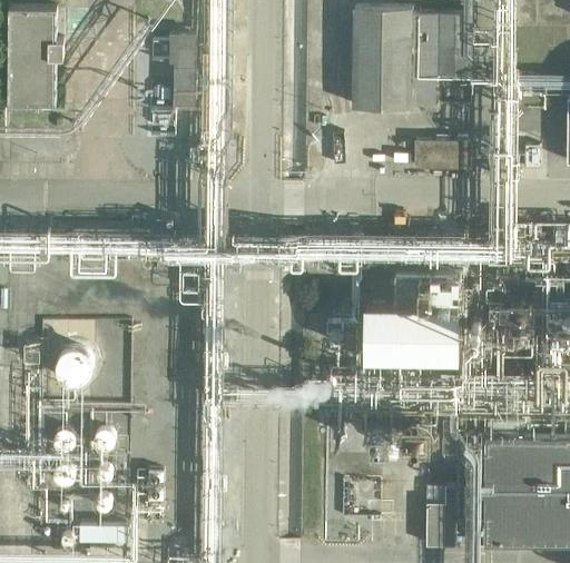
[(470,61),(471,16),(412,16),(412,10),(353,9),(353,110),(411,110),(411,108),(435,108),(435,77),(440,77),(440,75),(469,76),(469,61),(470,61)]
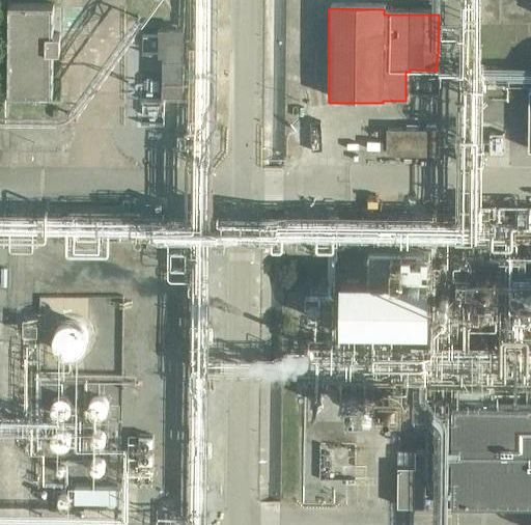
[(6,101),(52,102),(52,57),(59,57),(59,39),(52,39),(52,9),(7,9),(6,101)]
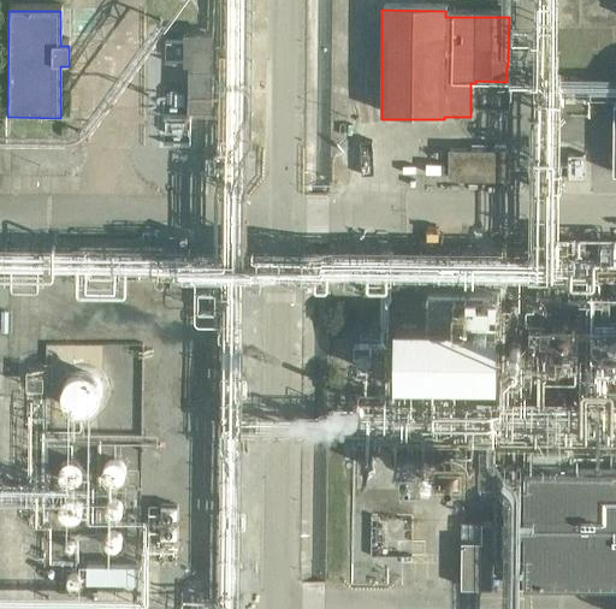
[(195,128),(196,112),(184,111),(185,99),(164,98),(161,125),(195,128)]
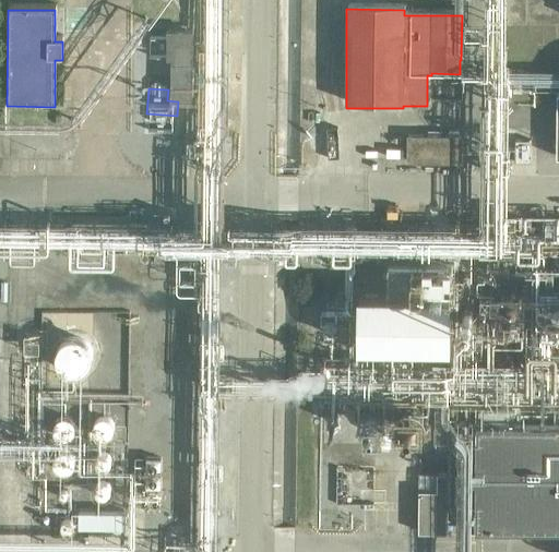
[(177,136),(177,124),(159,126),(159,123),(149,123),(149,138),(177,136)]
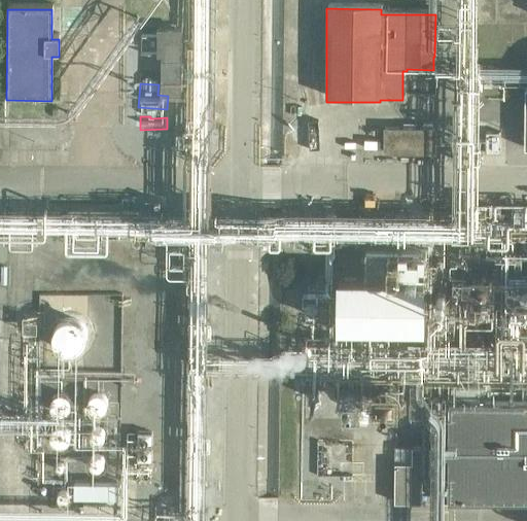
[(390,126),(390,157),(422,157),(422,126),(390,126)]
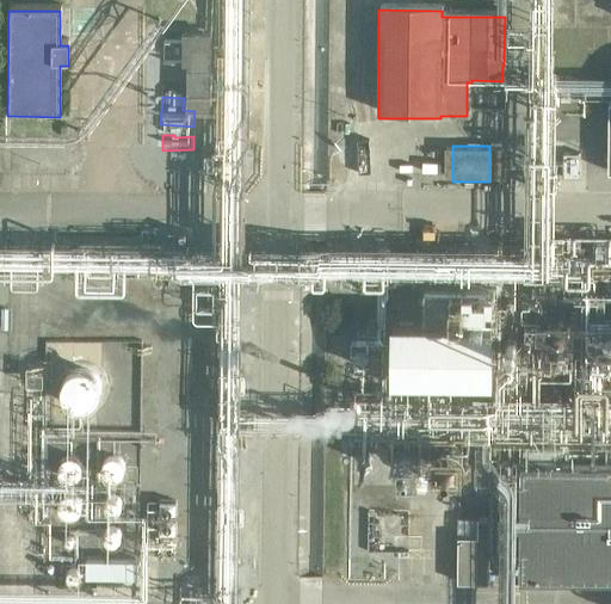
[(411,365),(514,368),(516,306),(412,303),(411,365)]
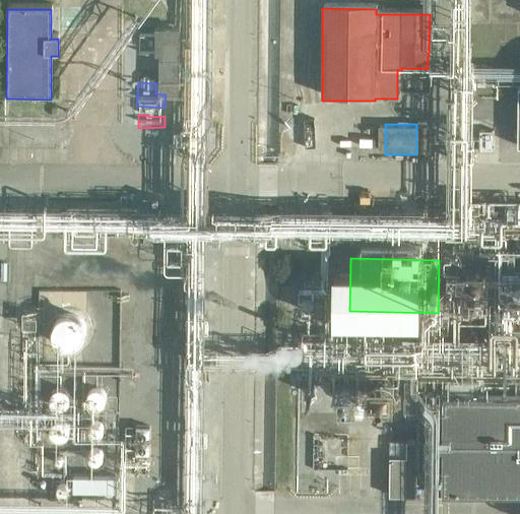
[(94,347),(93,306),(62,307),(63,347),(94,347)]
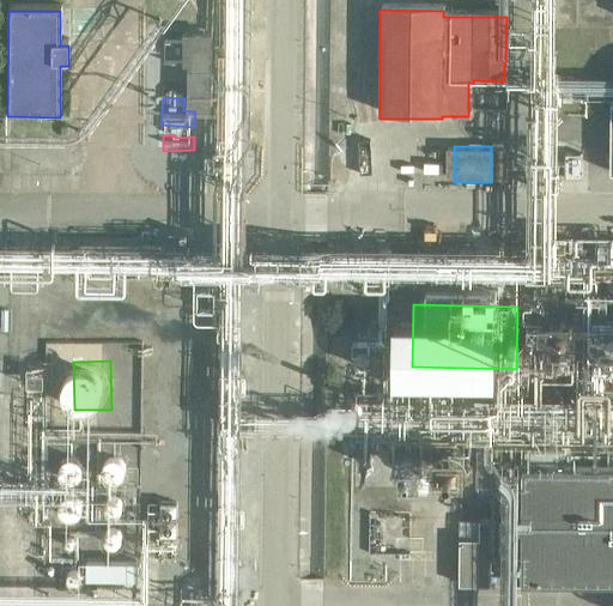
[(490,563),(520,563),(520,582),(510,582),(510,591),(612,592),(612,476),(606,476),(606,461),(570,460),(570,476),(565,476),(565,471),(530,470),(530,474),(521,474),(521,478),(490,478),(490,526),(478,526),(478,545),(459,545),(457,591),(489,591),(490,563)]
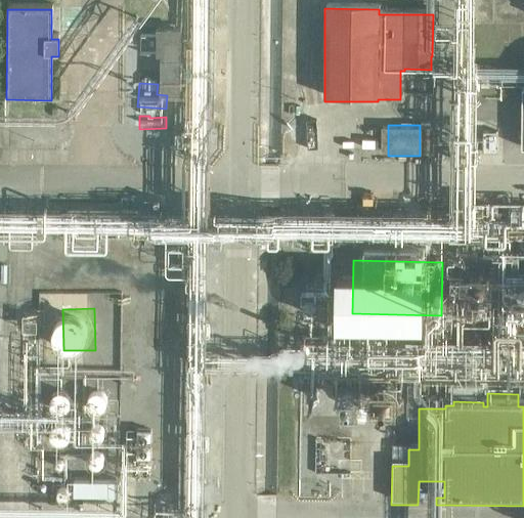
[(130,501),(131,477),(83,475),(82,499),(130,501)]
